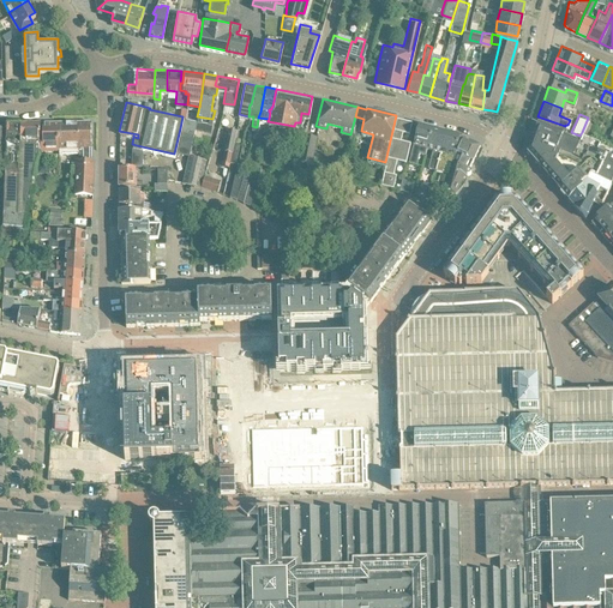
[(185,116),(182,116),(180,128),(193,132),(197,118),(185,115),(185,116)]
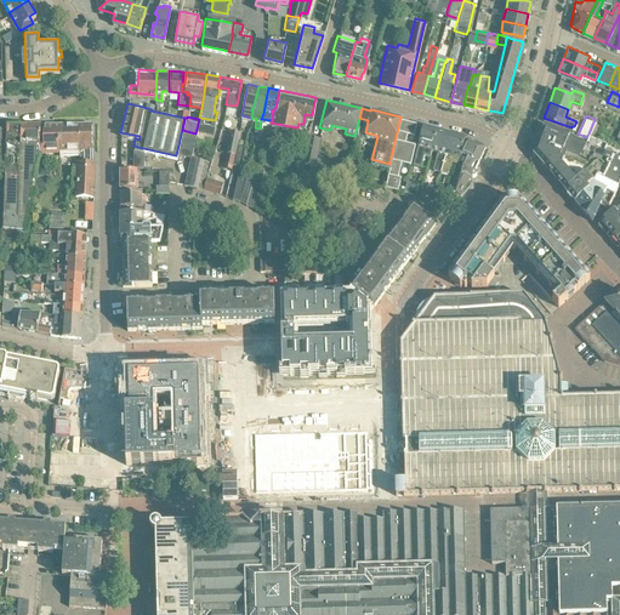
[(414,131),(416,120),(400,117),(390,164),(385,183),(397,186),(400,174),(397,172),(400,158),(410,160),(415,141),(404,138),(407,130),(414,131)]
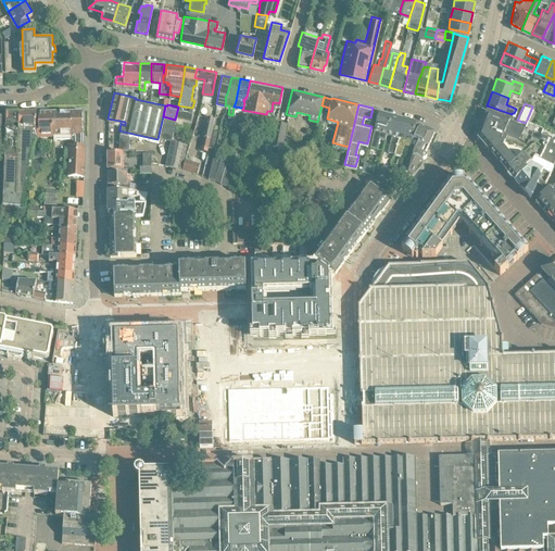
[(71,123),(71,107),(54,108),(54,121),(53,121),(53,124),(53,130),(55,130),(55,134),(54,134),(54,135),(72,135),(72,129),(74,129),(74,123),(71,123)]
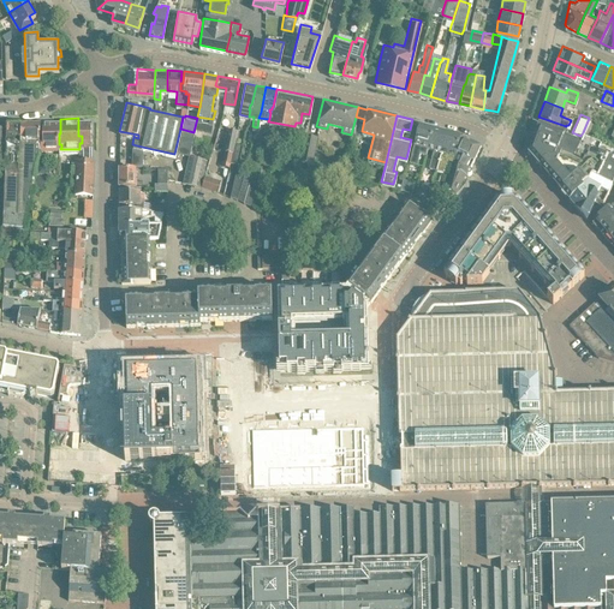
[(90,118),(78,118),(78,136),(82,136),(82,143),(79,143),(79,149),(79,155),(76,155),(75,191),(93,191),(94,156),(91,156),(90,118)]
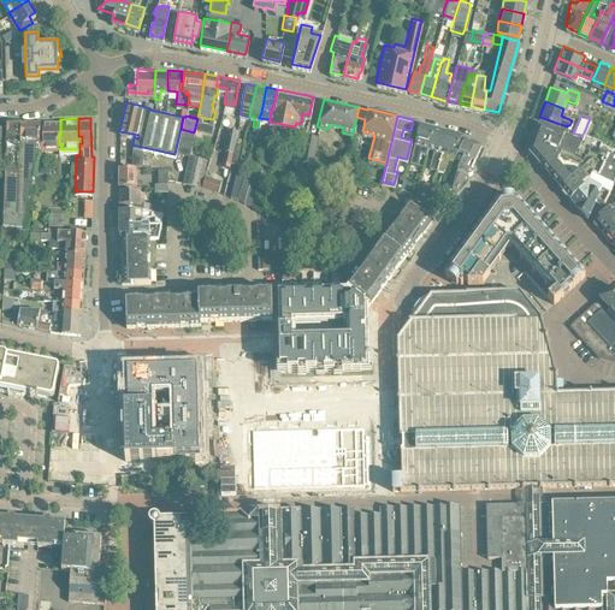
[(551,123),(539,118),(527,148),(569,196),(579,187),(578,184),(586,176),(593,169),(597,171),(608,150),(611,152),(613,148),(614,149),(614,142),(614,146),(584,132),(581,136),(573,132),(562,128),(551,124),(551,123)]
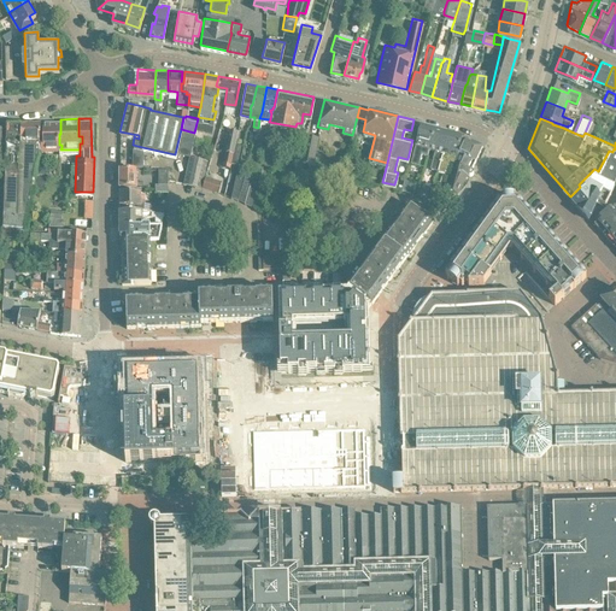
[(40,151),(40,146),(40,137),(21,137),(21,119),(4,121),(4,133),(3,144),(4,144),(0,222),(23,225),(31,187),(35,176),(37,166),(35,166),(40,151)]
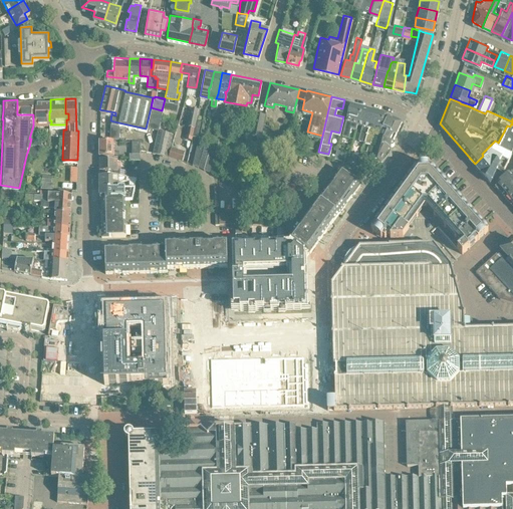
[(33,114),(33,109),(33,99),(17,99),(17,114),(33,114)]
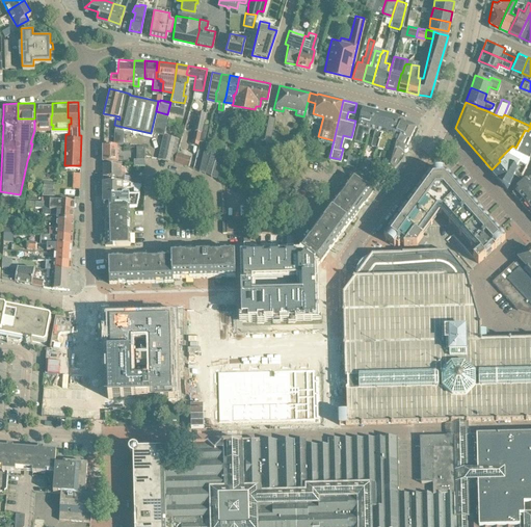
[(52,115),(52,103),(36,103),(36,127),(51,126),(51,125),(51,119),(51,115),(52,115)]
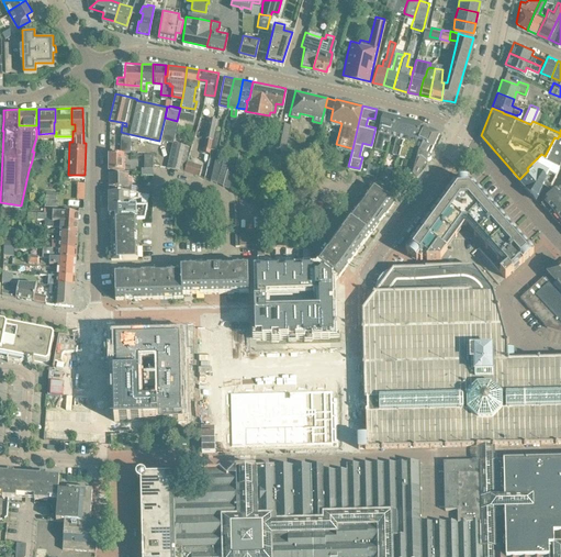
[(390,132),(395,114),(382,110),(381,115),(378,126),(374,136),(376,136),(372,145),(380,147),(383,136),(389,138),(390,132)]
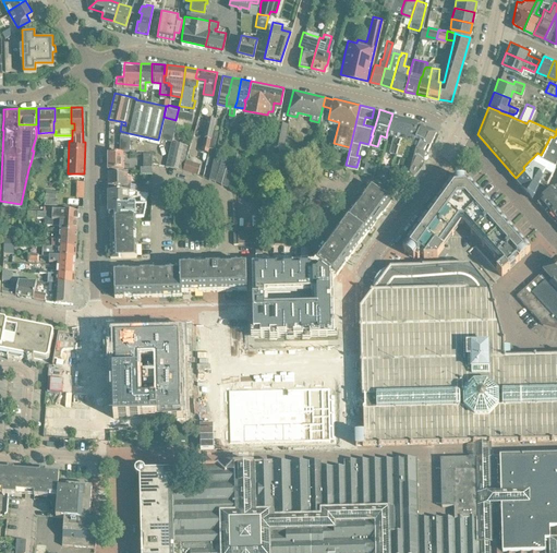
[(210,134),(212,127),(215,115),(207,113),(203,132),(210,134)]
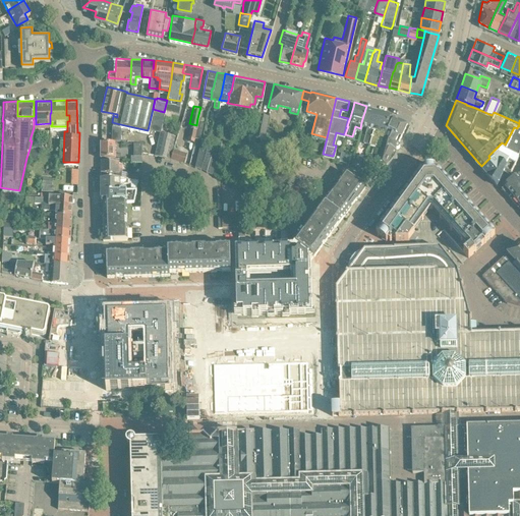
[(369,140),(378,109),(366,106),(361,122),(366,123),(362,138),(369,140)]
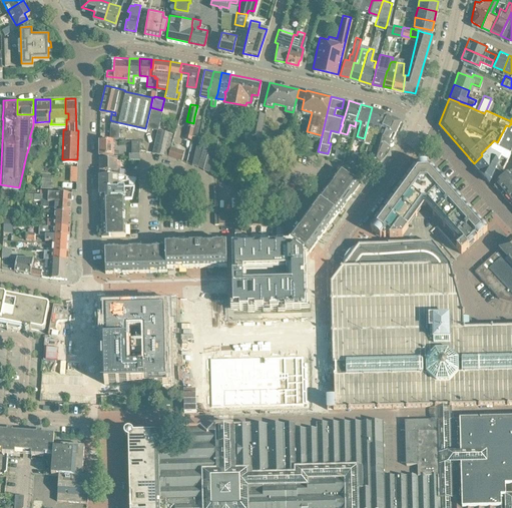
[(379,127),(384,112),(384,110),(372,107),(364,138),(369,140),(372,132),(373,130),(378,132),(378,131),(379,127)]
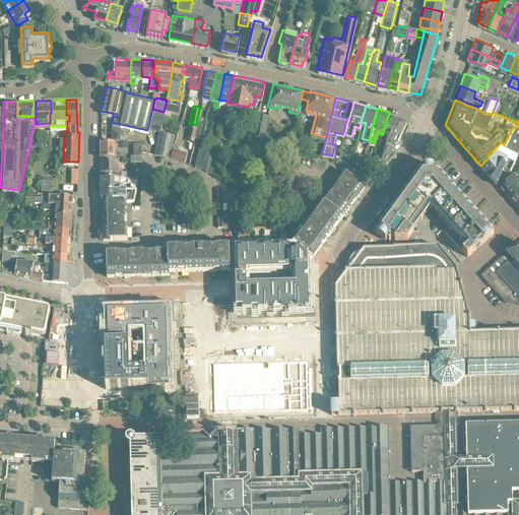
[(268,113),(258,111),(253,133),(264,135),(268,113)]
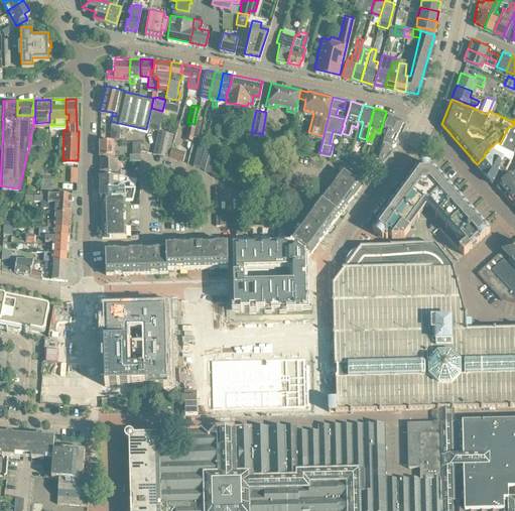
[(392,117),(390,116),(390,114),(390,113),(388,112),(387,112),(386,113),(381,128),(380,132),(380,133),(377,145),(374,155),(375,155),(377,156),(379,157),(380,157),(382,158),(383,155),(389,142),(391,143),(392,143),(394,142),(395,141),(395,140),(394,139),(393,138),(402,119),(393,115),(392,117)]
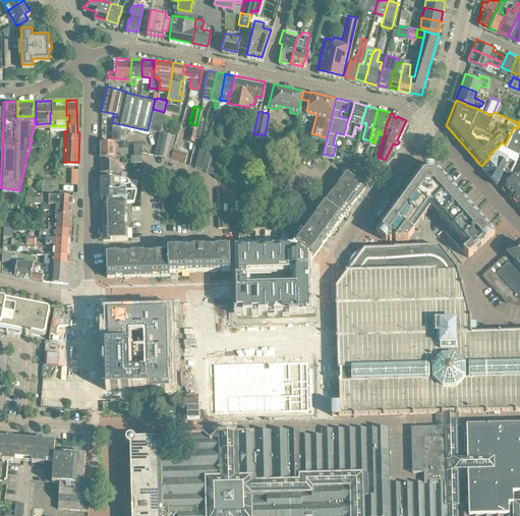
[(160,129),(155,152),(169,156),(172,146),(175,133),(160,129)]
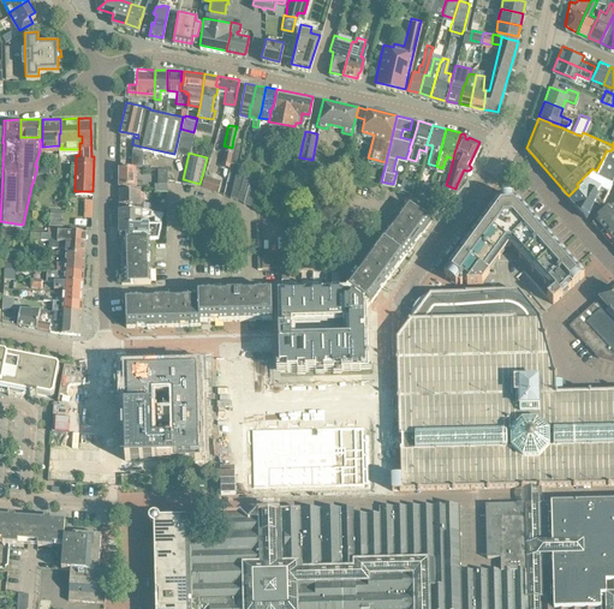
[(135,165),(118,165),(118,183),(135,183),(135,165)]
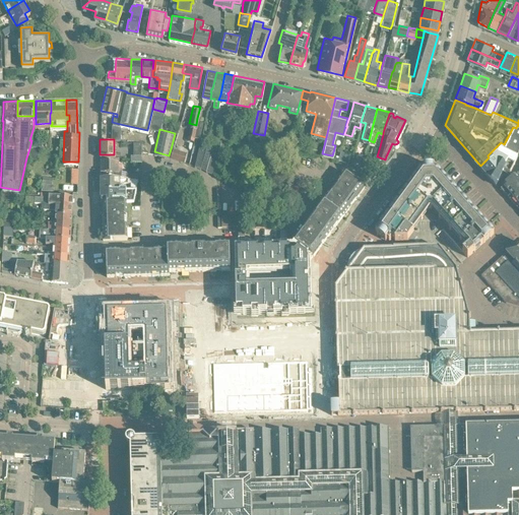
[(140,139),(132,139),(132,151),(140,151),(140,139)]
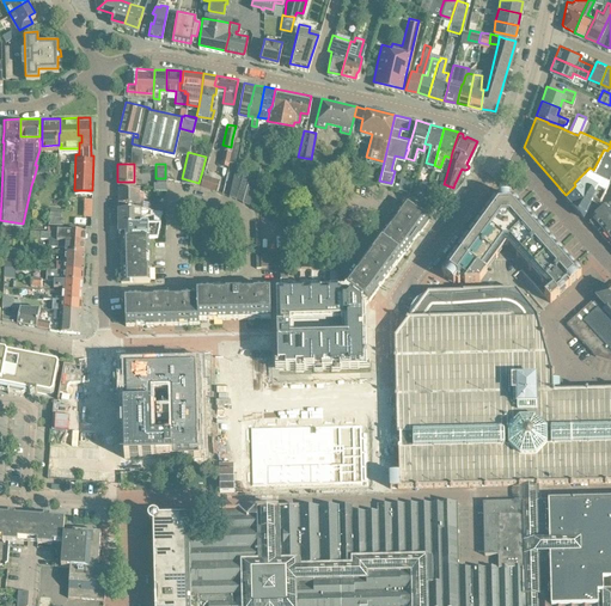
[(604,187),(610,169),(610,166),(603,164),(600,172),(593,170),(590,167),(582,175),(574,183),(575,185),(566,195),(582,214),(585,210),(592,194),(599,197),(604,187)]
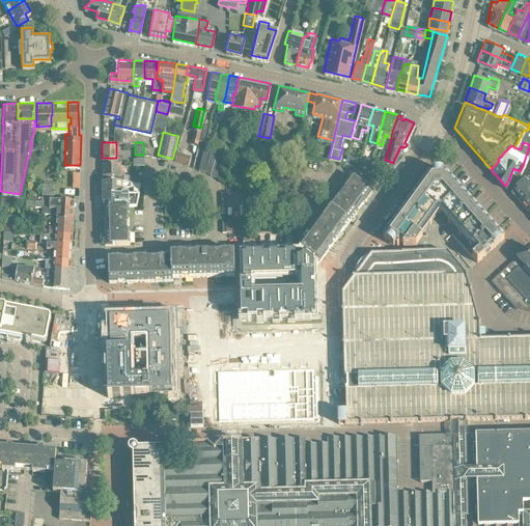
[(203,169),(210,145),(203,144),(198,167),(203,169)]
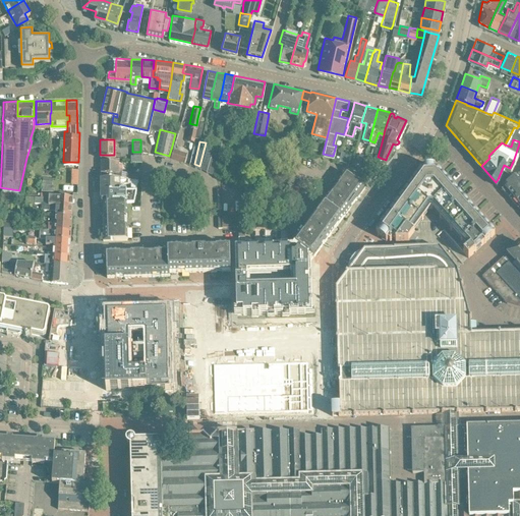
[(213,145),(206,142),(199,166),(206,168),(209,159),(211,152),(213,145)]
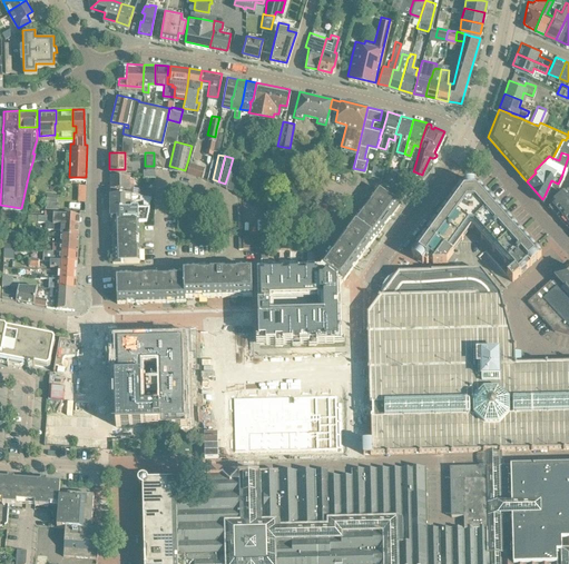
[(189,159),(186,170),(200,175),(204,164),(189,159)]
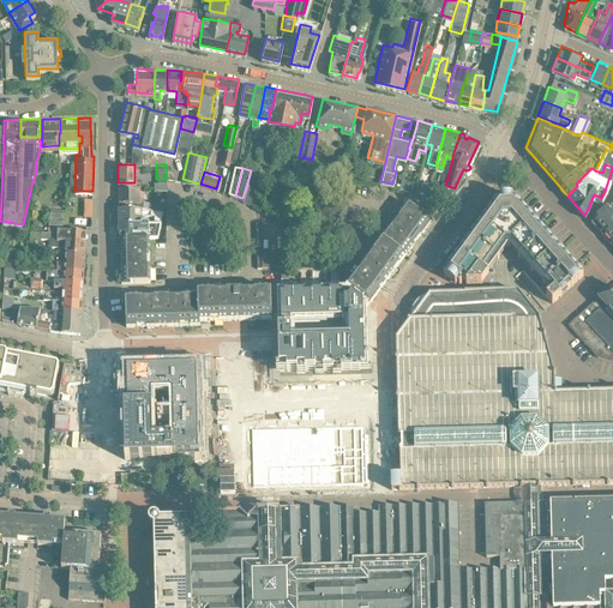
[(403,178),(401,186),(410,187),(412,179),(403,178)]
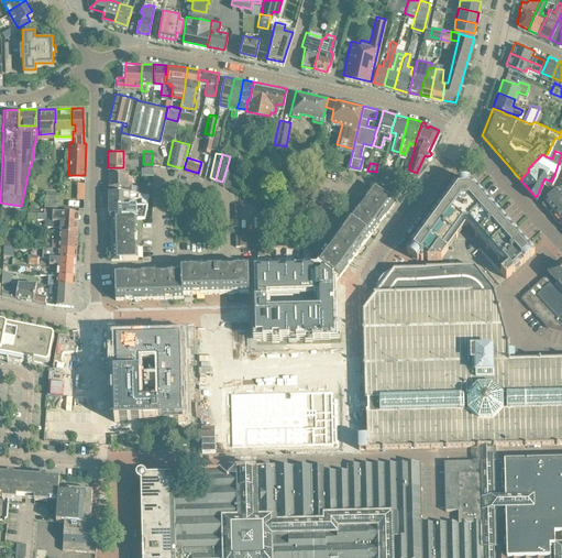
[(388,175),(393,166),(382,164),(379,173),(388,175)]
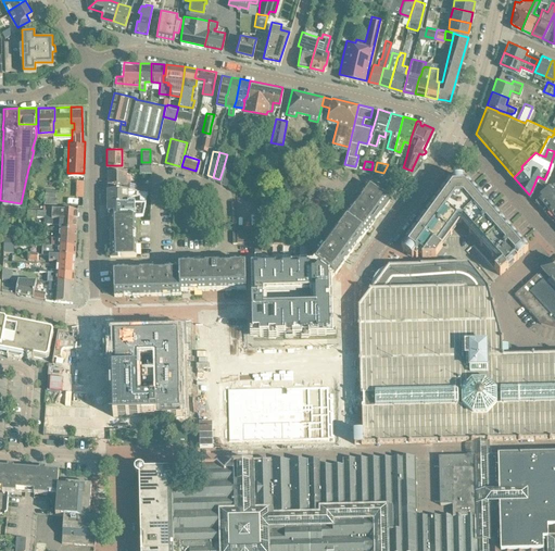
[(396,179),(401,171),(388,164),(383,173),(396,179)]
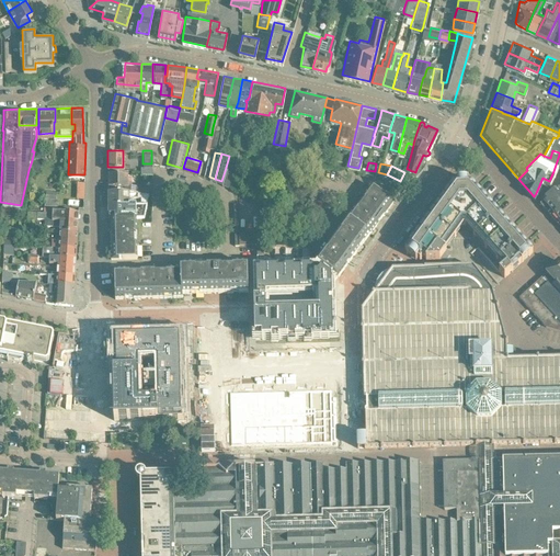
[(225,171),(221,181),(230,184),(233,170),(226,167),(225,171)]
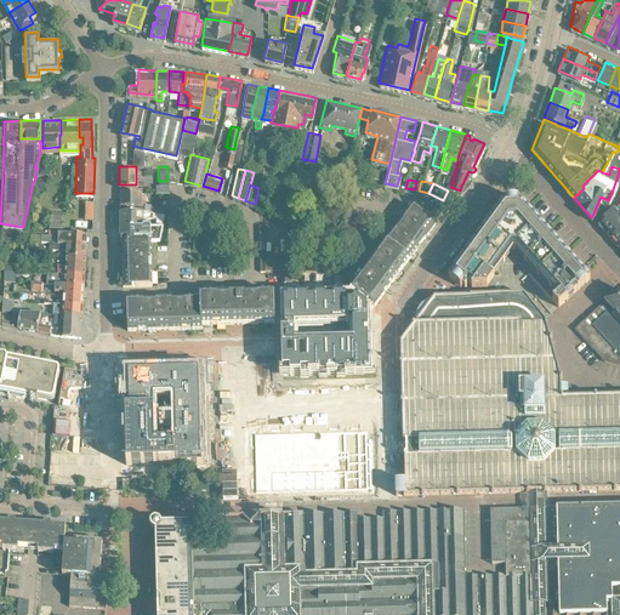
[(163,215),(166,201),(151,201),(149,209),(143,209),(144,201),(141,201),(141,187),(119,187),(119,223),(120,223),(120,234),(130,234),(130,237),(151,237),(159,237),(163,217),(163,215)]
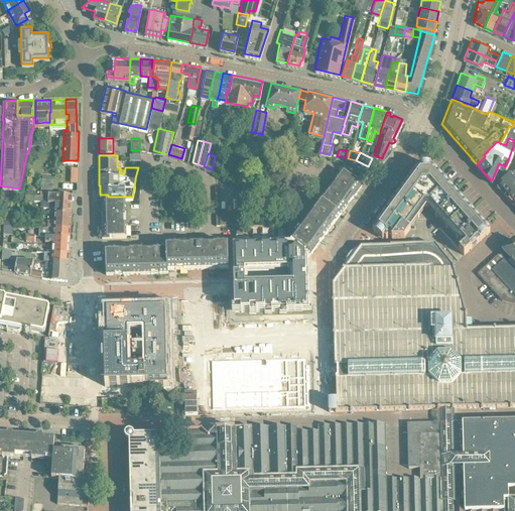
[(447,180),(446,179),(431,163),(429,163),(429,161),(418,161),(418,163),(416,163),(403,181),(402,182),(402,183),(394,195),(393,196),(385,207),(384,207),(384,208),(384,209),(372,225),(374,227),(373,229),(381,235),(383,233),(385,235),(388,232),(391,234),(390,235),(391,235),(403,235),(406,231),(409,234),(413,230),(409,227),(409,226),(408,226),(409,225),(417,214),(418,212),(424,204),(425,203),(426,203),(427,204),(434,212),(435,213),(444,223),(446,225),(455,235),(457,237),(462,242),(458,246),(463,251),(471,245),(470,244),(479,237),(487,230),(489,228),(479,216),(478,215),(469,205),(468,203),(468,204),(458,193),(459,193),(458,192),(457,192),(447,180)]
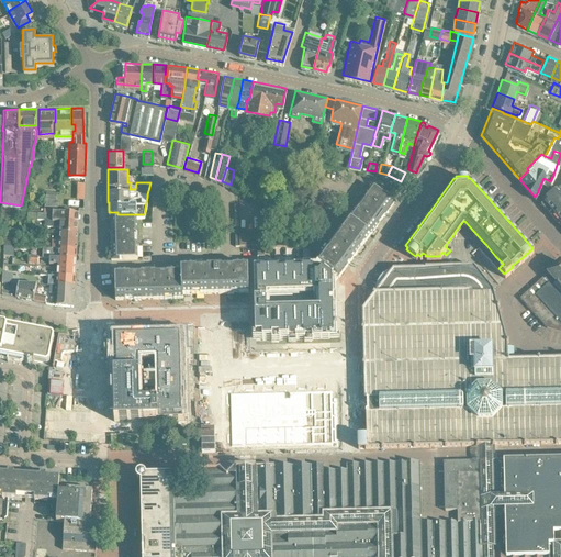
[(560,181),(558,189),(556,186),(540,200),(560,224),(560,181)]
